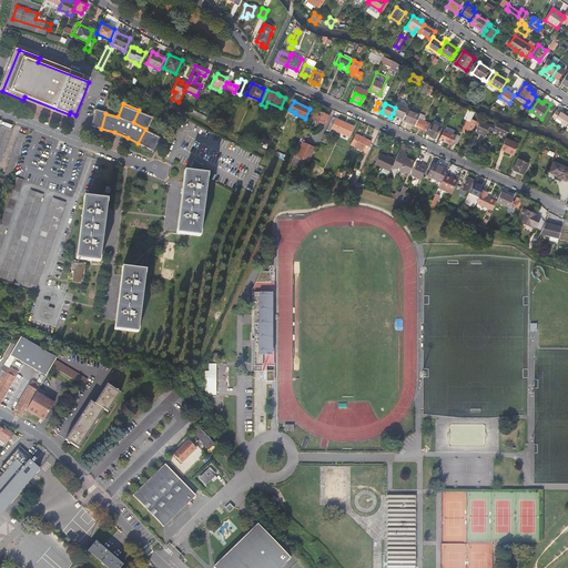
[(393,113),(395,115),(398,117),(397,118),(402,120),(406,110),(407,108),(397,103),(395,108),(393,113)]
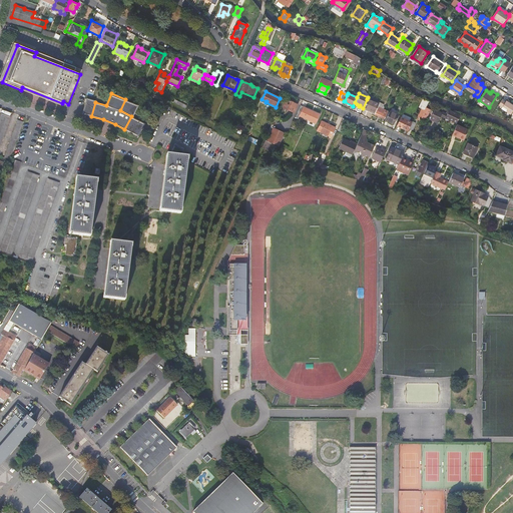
[(187,110),(188,108),(186,107),(175,99),(174,101),(187,110)]
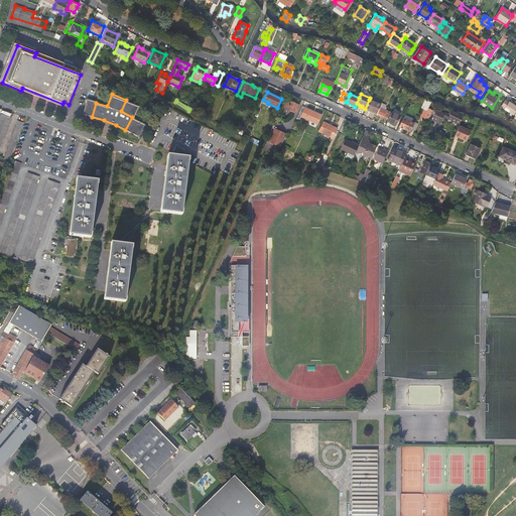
[(284,108),(295,113),(299,105),(288,100),(284,108)]
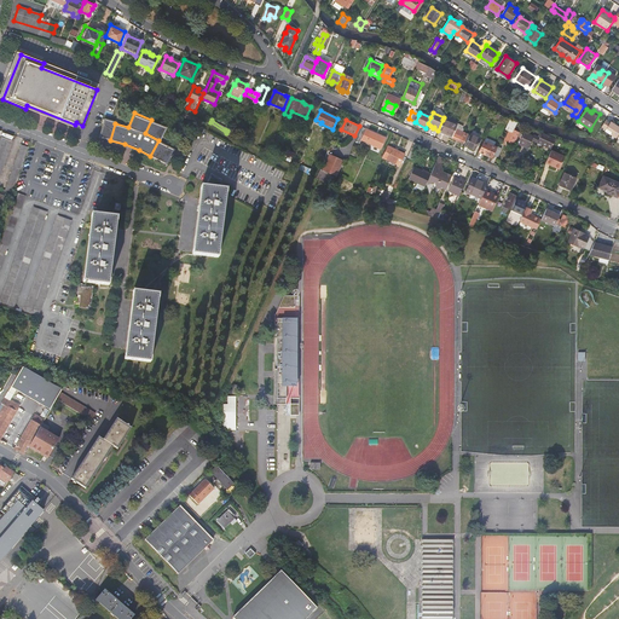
[(443,120),(438,131),(451,137),(455,129),(457,126),(443,120)]
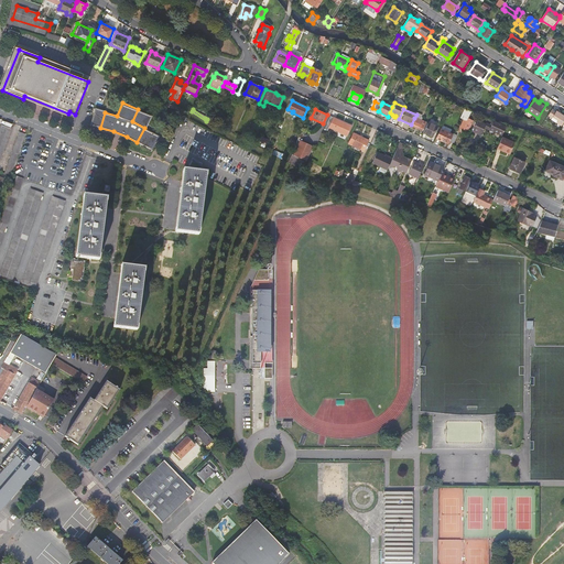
[(549,115),(553,118),(554,117),(559,120),(557,122),(562,126),(563,122),(563,120),(563,116),(557,111),(556,112),(552,109),(549,115)]
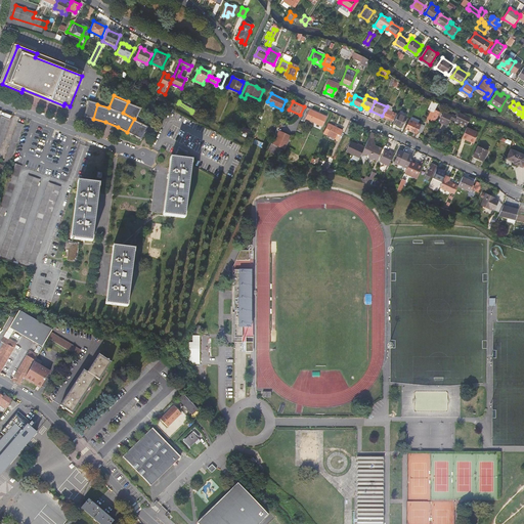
[(435,113),(434,113),(435,108),(429,105),(428,110),(431,112),(426,122),(428,123),(429,121),(431,121),(432,120),(435,122),(438,116),(434,114),(435,113)]
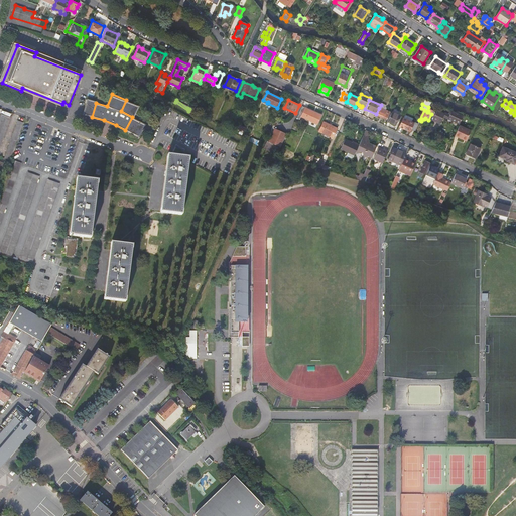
[(297,118),(299,119),(300,116),(310,120),(310,121),(316,125),(321,116),(302,107),(297,118)]
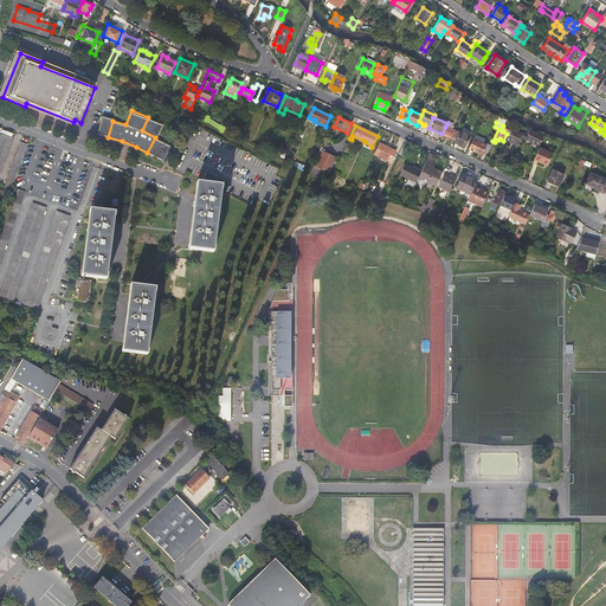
[(442,134),(442,135),(455,141),(458,133),(445,127),(442,134)]
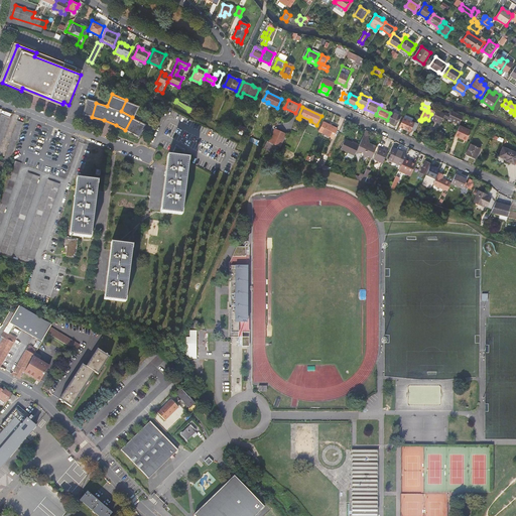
[(463,114),(452,111),(449,115),(447,120),(447,121),(447,122),(447,123),(448,123),(449,124),(449,123),(450,123),(450,122),(458,126),(463,116),(462,116),(463,114)]
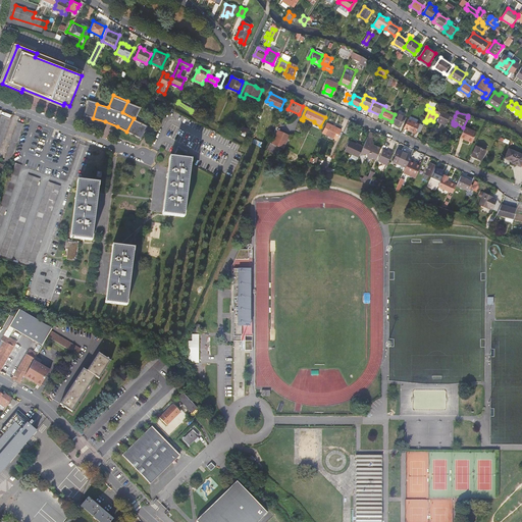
[(397,113),(393,123),(401,126),(405,117),(397,113)]
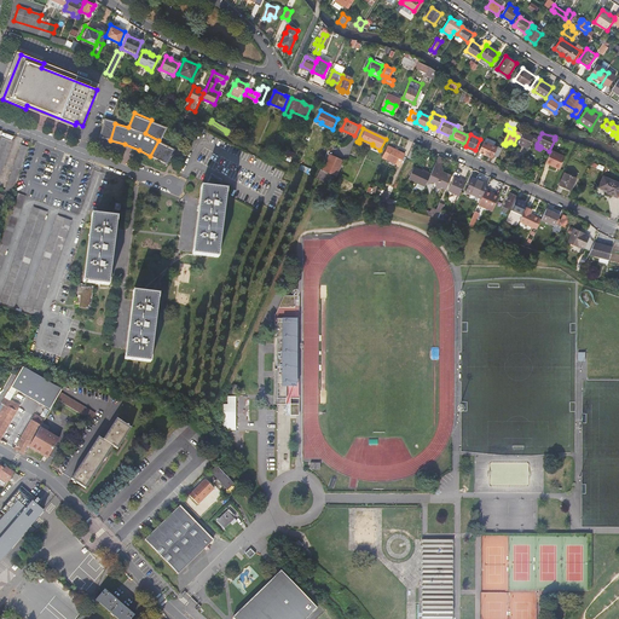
[(525,134),(519,145),(528,150),(532,142),(537,144),(539,138),(533,136),(533,138),(525,134)]
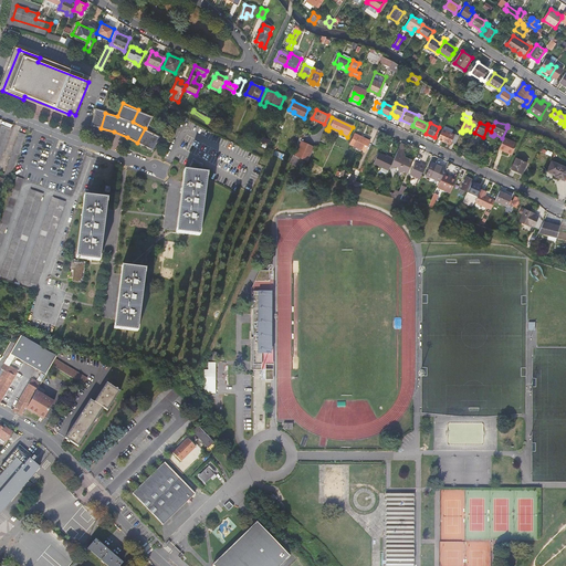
[(0,164),(12,129),(2,125),(0,129),(0,164)]
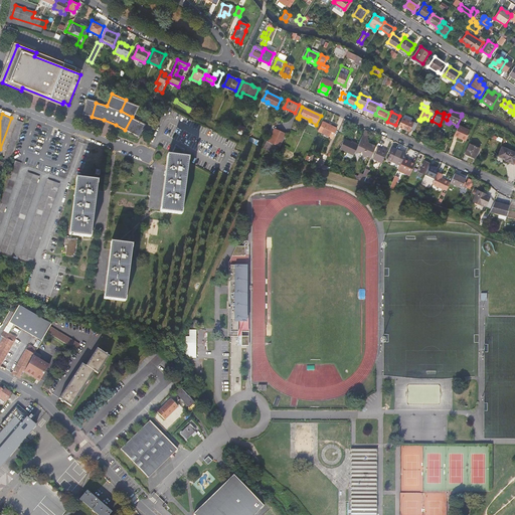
[(410,129),(413,123),(402,118),(398,127),(409,132),(410,129)]
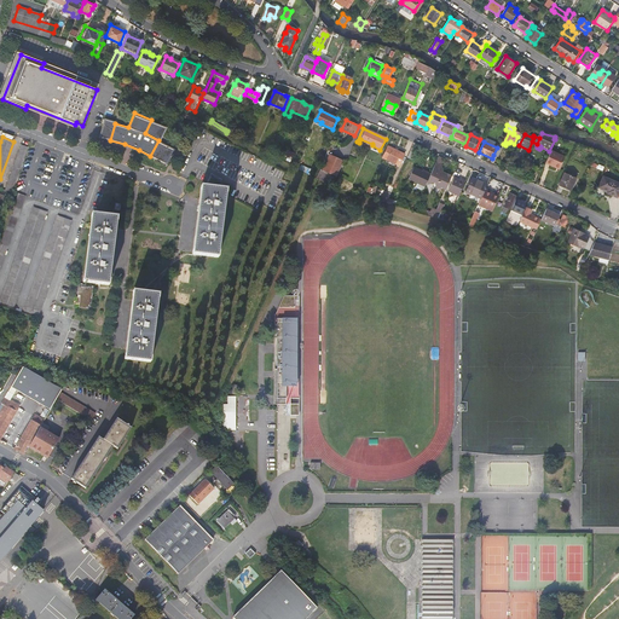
[(414,143),(408,157),(415,161),(421,146),(414,143)]
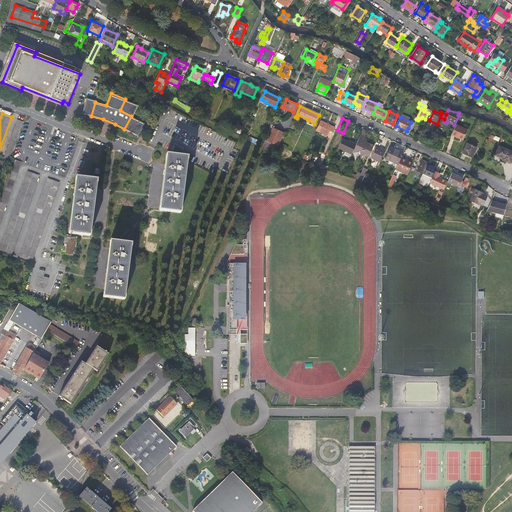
[(23,121),(17,119),(4,157),(10,159),(23,121)]
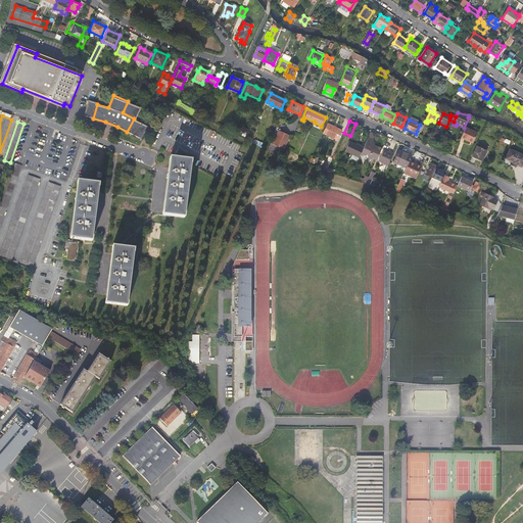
[(324,134),(337,140),(342,131),(328,124),(324,134)]
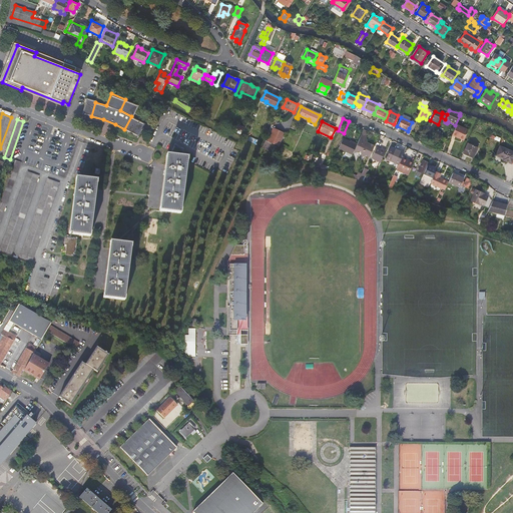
[(456,125),(452,136),(456,138),(457,136),(463,139),(468,130),(456,125)]
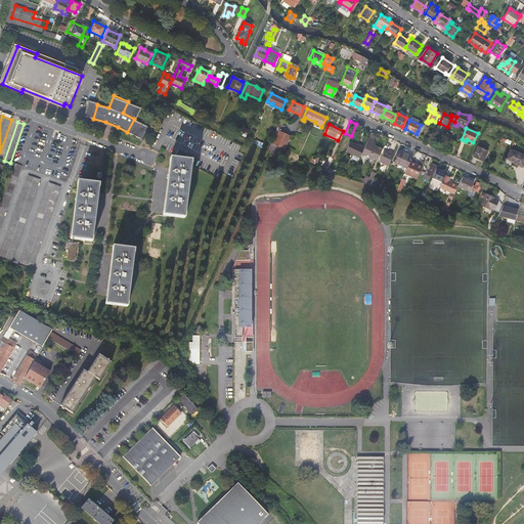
[(272,145),(284,150),(290,137),(278,132),(272,145)]
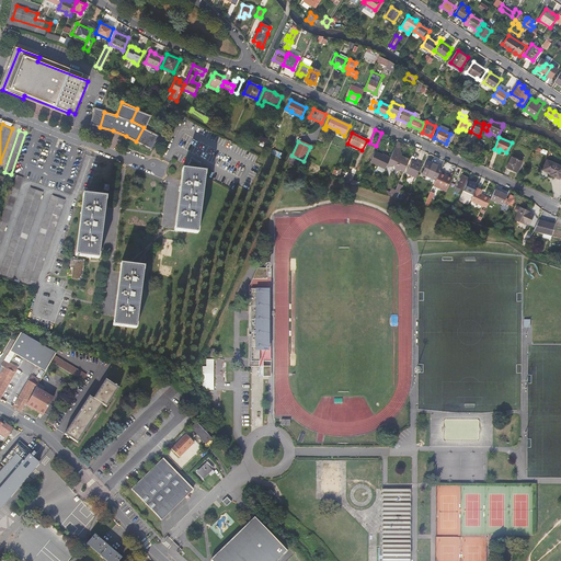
[(381,163),(379,167),(385,170),(386,167),(391,156),(376,148),(371,159),(381,163)]
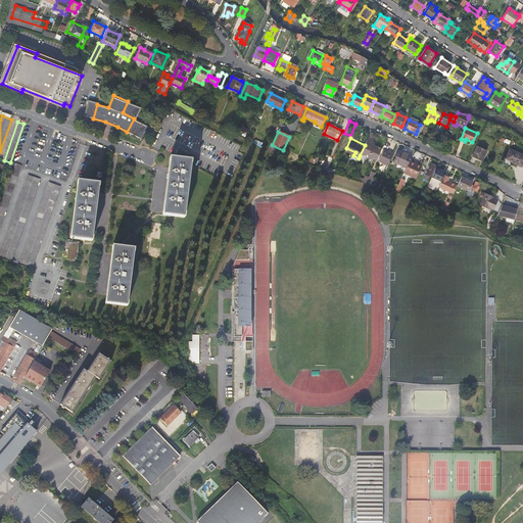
[(369,144),(372,144),(373,145),(375,145),(371,140),(367,139),(365,145),(360,155),(368,154),(366,146),(369,146),(369,144)]
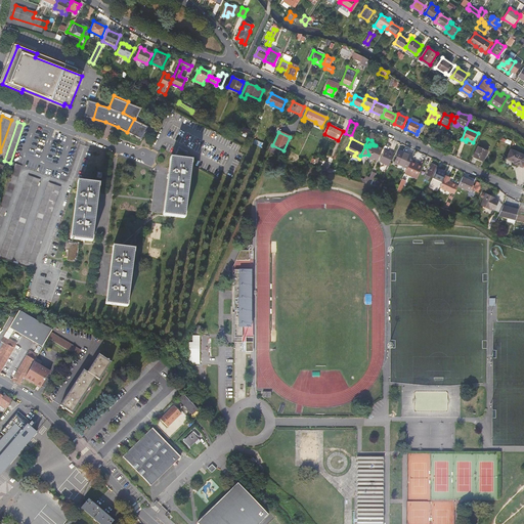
[(376,145),(374,145),(373,144),(369,144),(369,146),(366,146),(368,155),(368,160),(375,159),(378,160),(383,148),(382,147),(382,146),(380,145),(380,146),(376,145)]
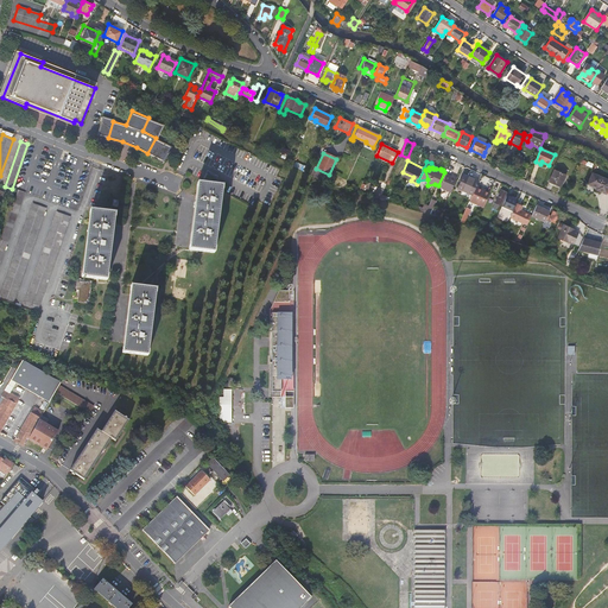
[(561,187),(567,175),(555,170),(549,182),(561,187)]
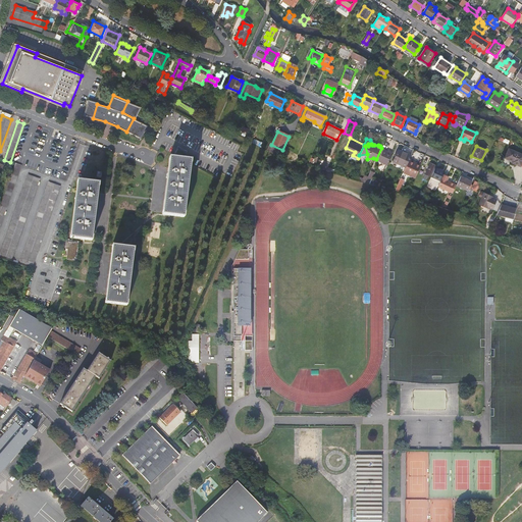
[(387,165),(393,154),(382,150),(377,161),(387,165)]
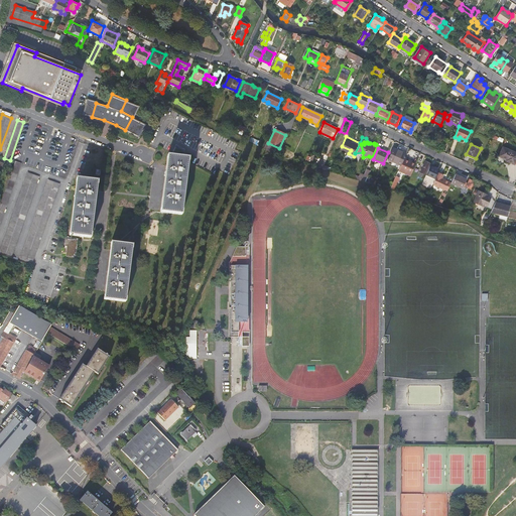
[(394,148),(388,160),(401,166),(402,162),(406,154),(394,148)]
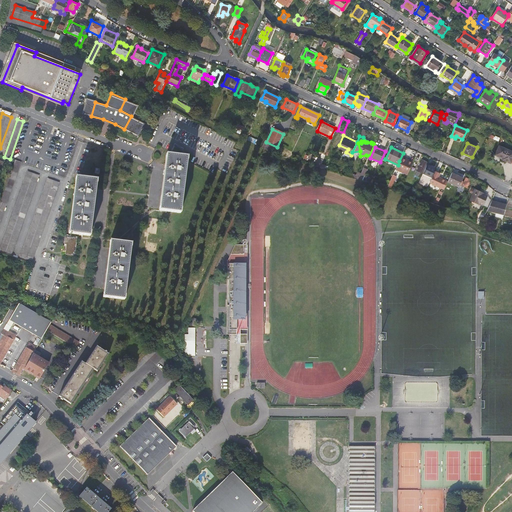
[(502,161),(509,165),(511,159),(511,153),(499,147),(495,155),(503,159),(502,161)]
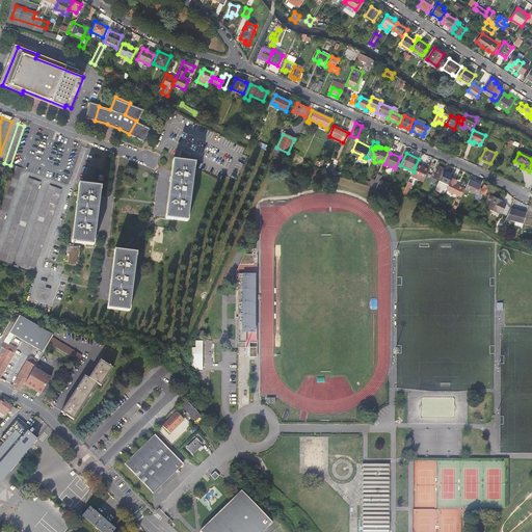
[(165,219),(187,222),(194,163),(173,161),(165,219)]
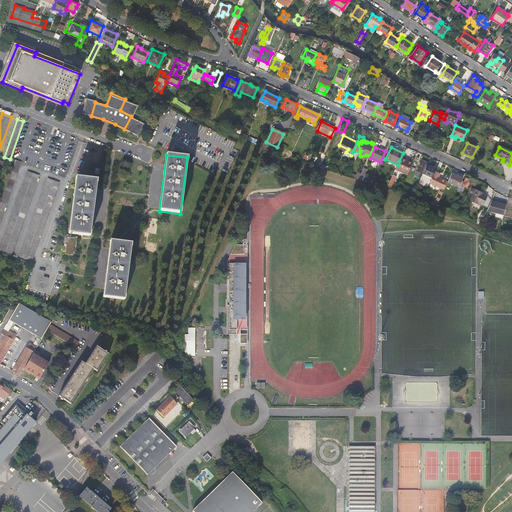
[(398,171),(400,168),(405,171),(404,174),(407,175),(408,173),(408,172),(409,169),(410,169),(413,162),(408,160),(406,164),(399,161),(398,165),(395,170),(398,171)]
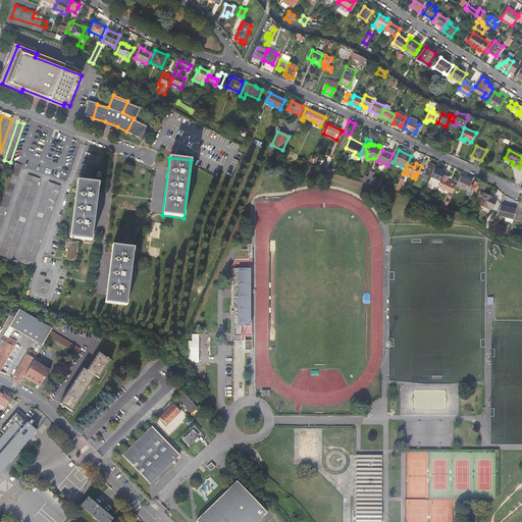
[(429,176),(431,174),(432,174),(435,168),(436,166),(430,163),(425,174),(429,176)]
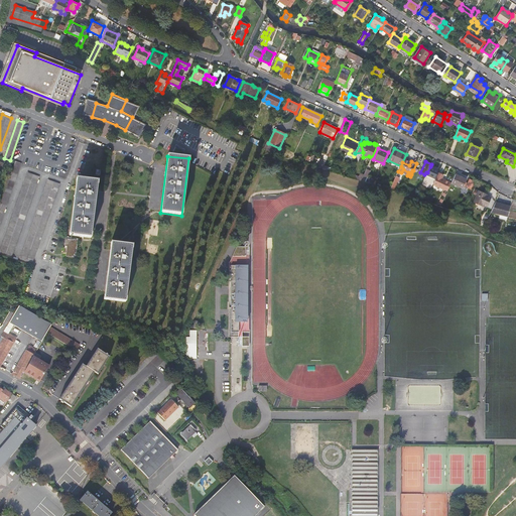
[(0,206),(0,226),(21,166),(15,163),(0,206)]
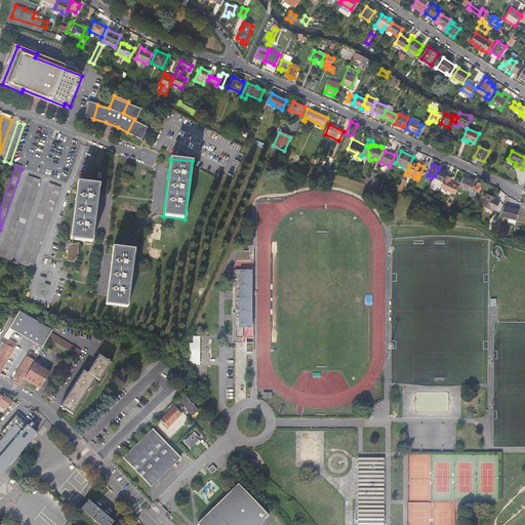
[(435,175),(434,178),(443,183),(446,175),(447,173),(438,169),(435,175)]
